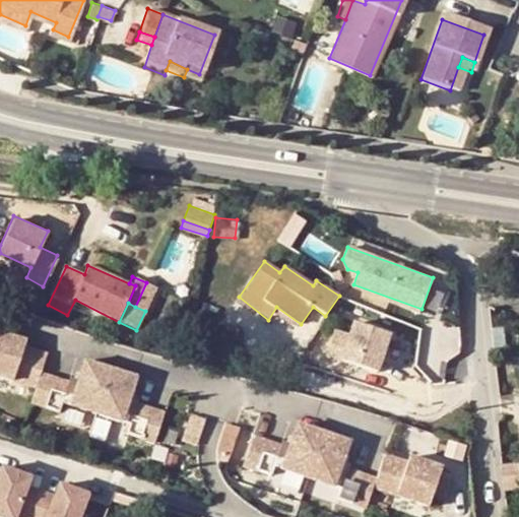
[(391,331),(355,319),(351,332),(336,327),(327,350),(378,369),(391,331)]
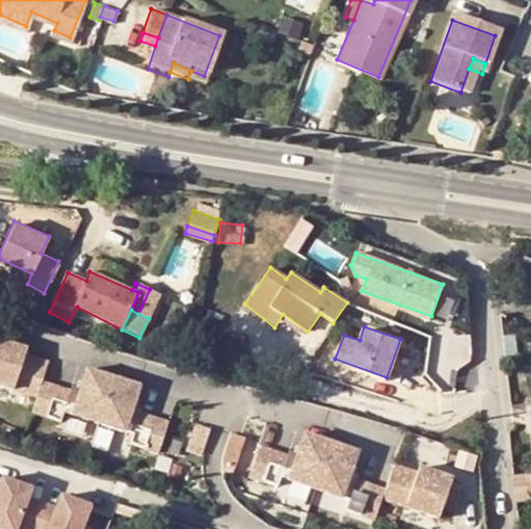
[(222,329),(219,346),(240,350),(243,334),(222,329)]
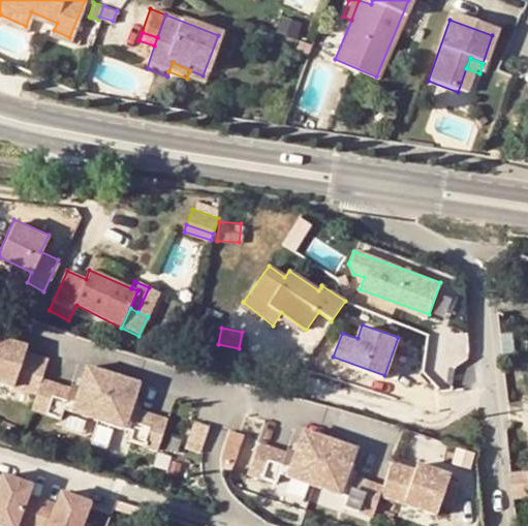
[(14,340),(0,335),(0,377),(38,391),(42,376),(49,358),(26,350),(12,346),(14,340)]
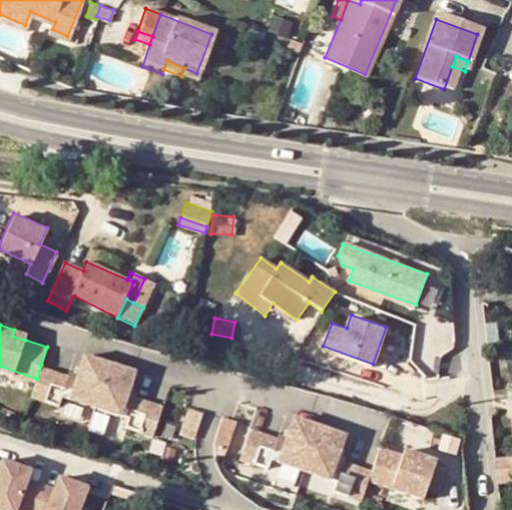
[(25,340),(27,334),(14,330),(12,336),(25,340)]
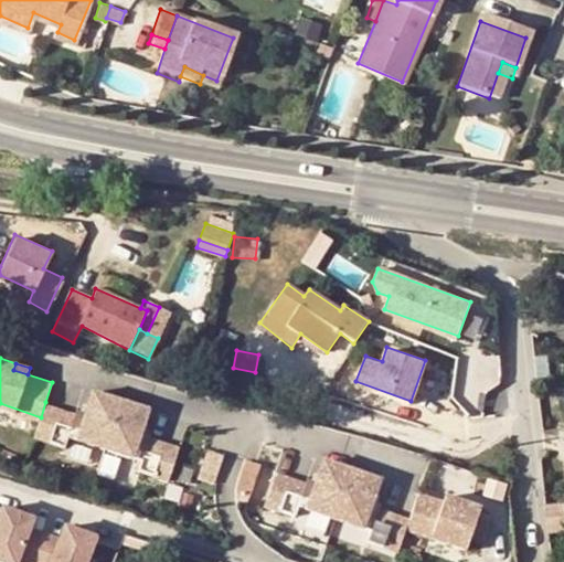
[(45,402),(41,417),(35,434),(57,441),(61,431),(70,433),(106,445),(121,398),(94,389),(85,415),(45,402)]
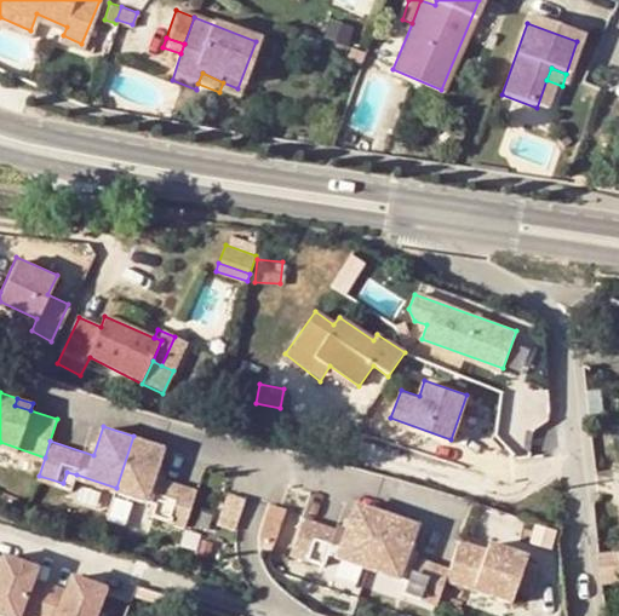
[(164,445),(133,436),(116,488),(147,498),(143,508),(177,519),(188,485),(155,475),(164,445)]
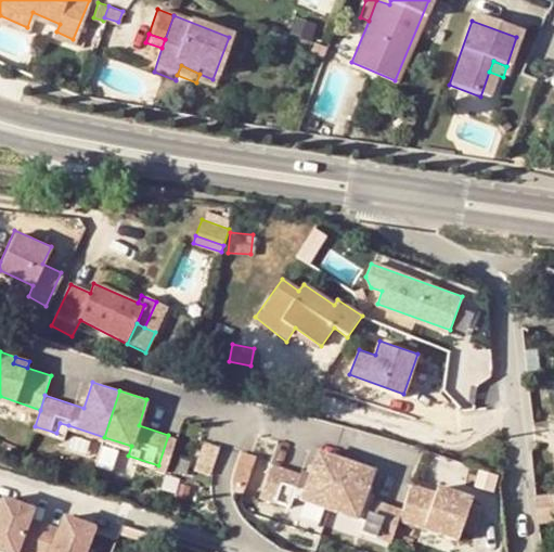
[(56,433),(65,436),(68,425),(60,423),(56,433)]
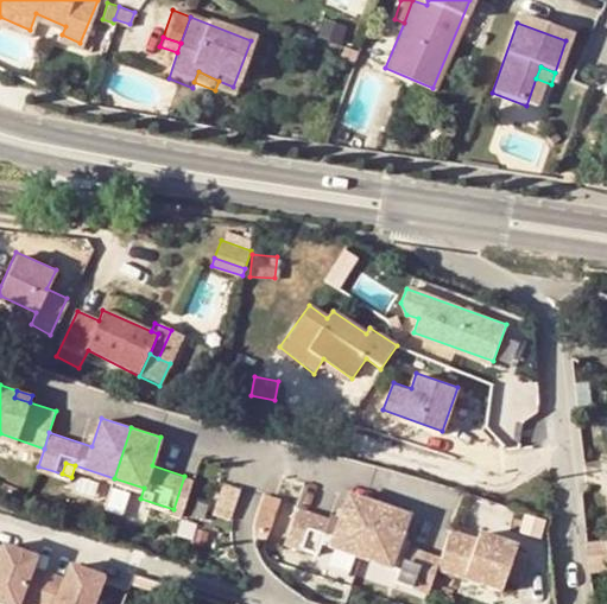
[(215,512),(232,516),(240,489),(225,483),(215,512)]
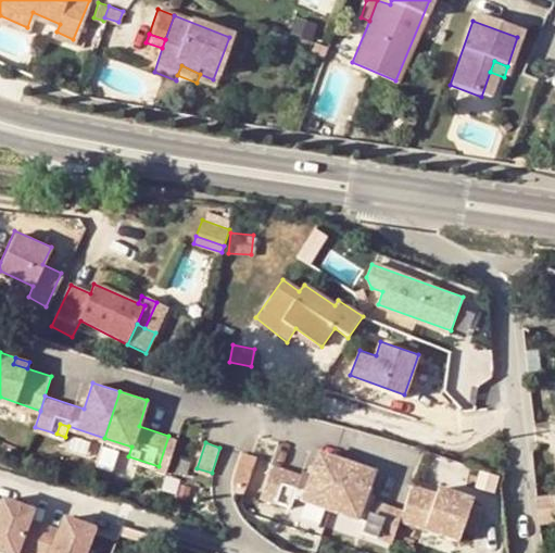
[(236,482),(249,485),(255,453),(243,449),(236,482)]
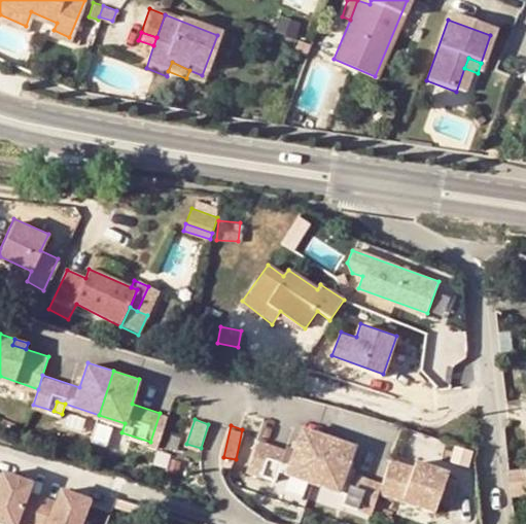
[(329,437),(303,427),(294,452),(287,472),(314,481),(329,437)]
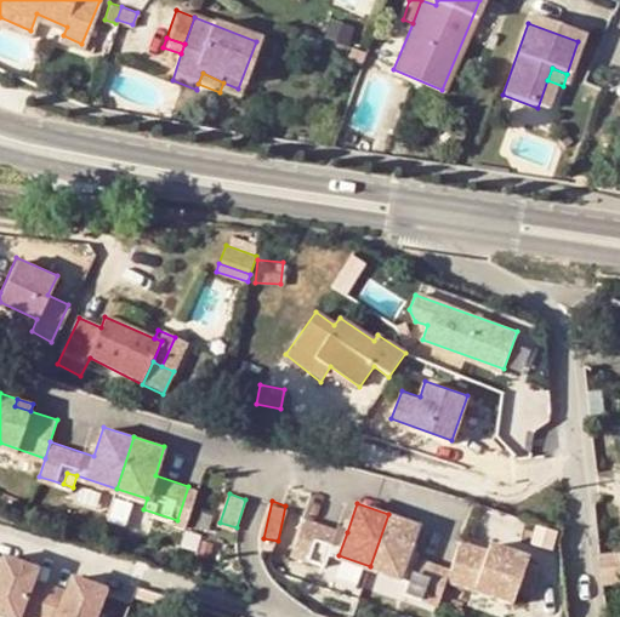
[(419,525),(388,514),(370,566),(400,577),(407,560),(419,525)]
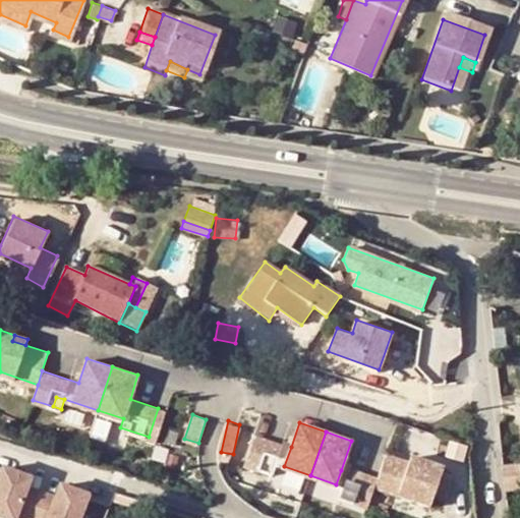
[(284,444),(255,435),(245,463),(274,472),(277,464),(284,444)]
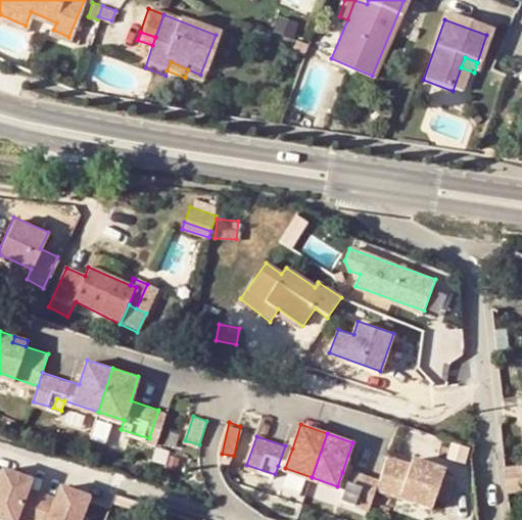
[(285,445),(278,466),(285,468),(292,448),(285,445)]
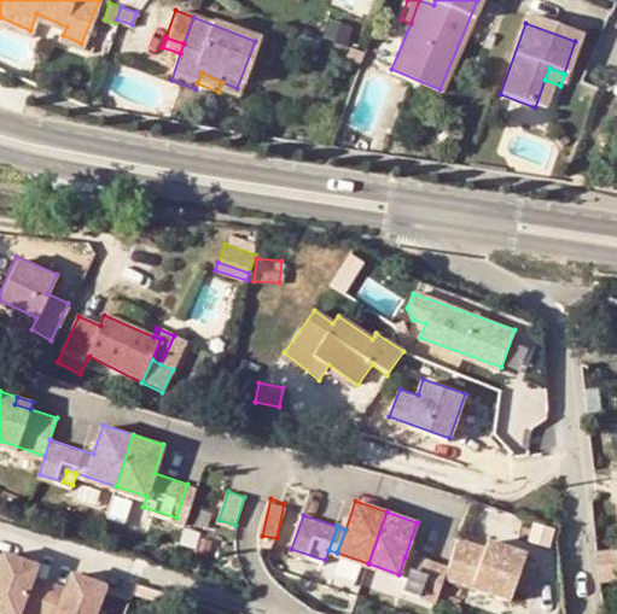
[(457,543),(447,572),(444,582),(510,603),(524,559),(501,551),(499,557),(484,553),(457,543)]
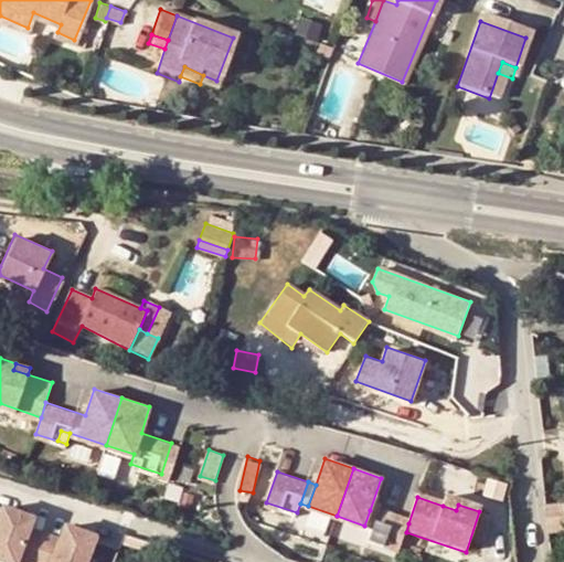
[(458,505),(445,499),(443,506),(456,510),(458,505)]
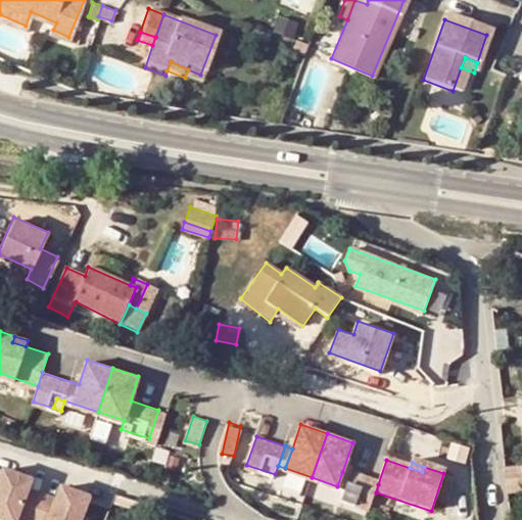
[(342,472),(337,486),(346,489),(351,475),(342,472)]
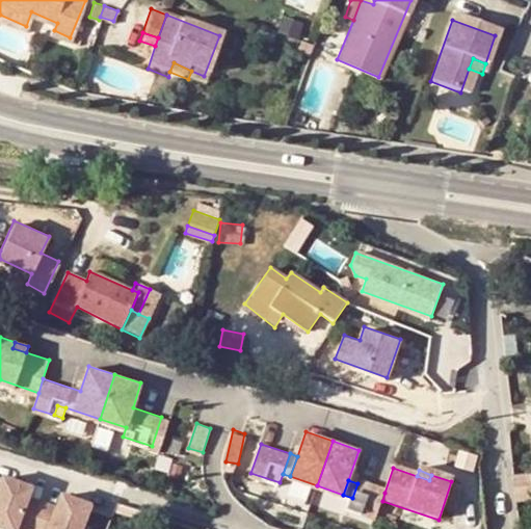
[(385,493),(357,483),(352,498),(349,507),(376,517),(380,507),(382,501),(385,493)]
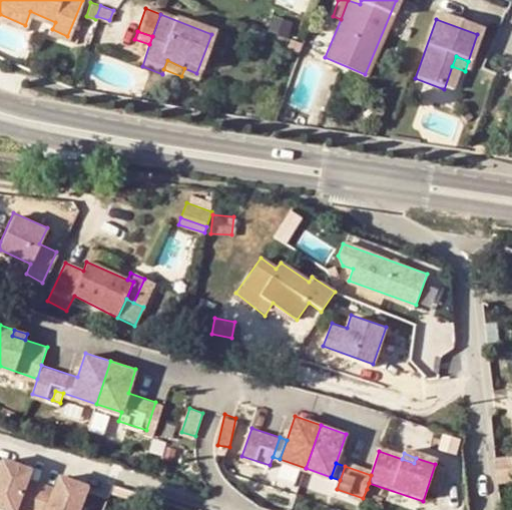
[(499,466),(500,482),(511,482),(511,466),(499,466)]
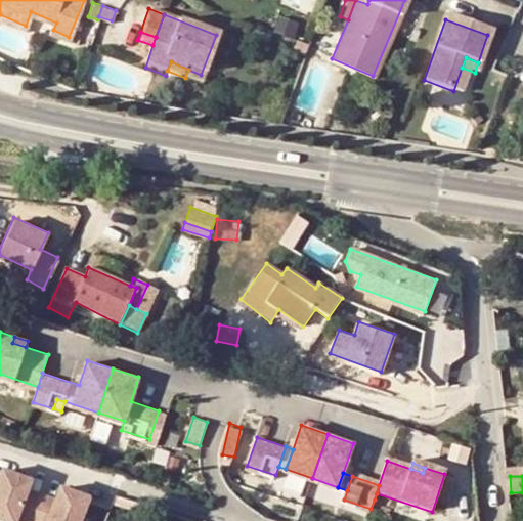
[(9,520),(10,519),(16,520),(25,520),(35,494),(20,489),(22,486),(0,478),(0,520),(9,520)]
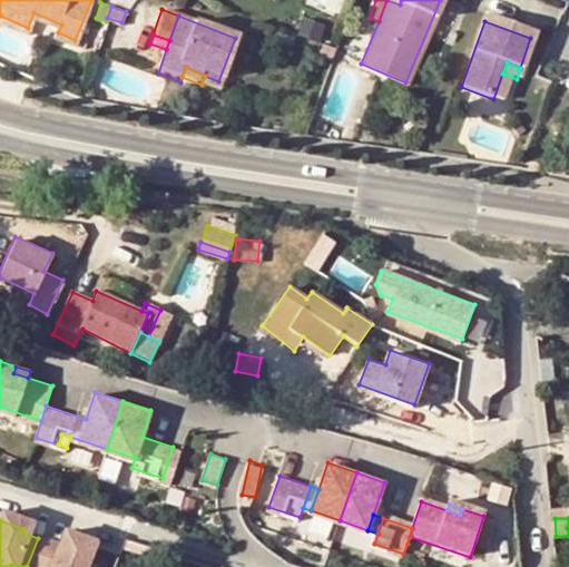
[(38,538),(27,566),(79,566),(87,546),(55,535),(52,543),(38,538)]
